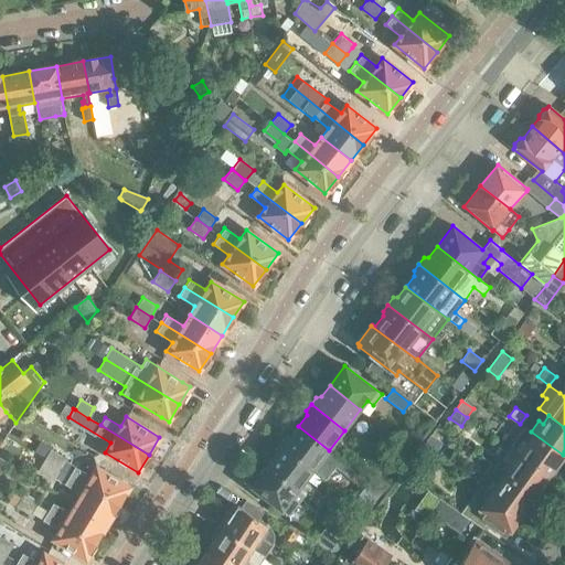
[(313,469),(329,450),(298,426),(290,436),(285,437),(280,444),(313,469)]
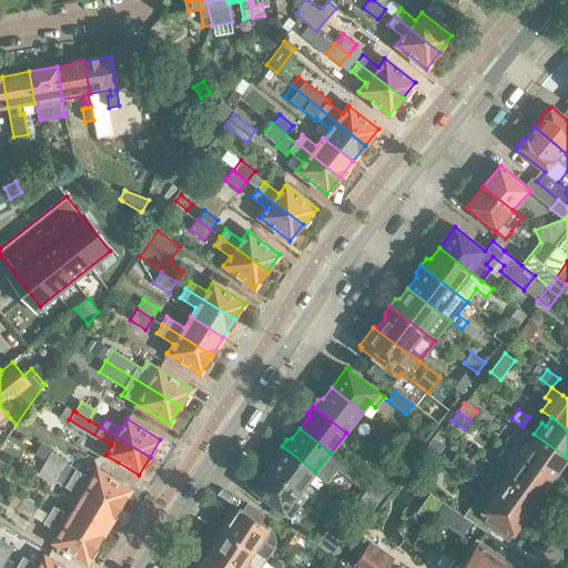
[(560,466),(566,457),(534,434),(528,429),(513,450),(554,479),(563,468),(560,466)]
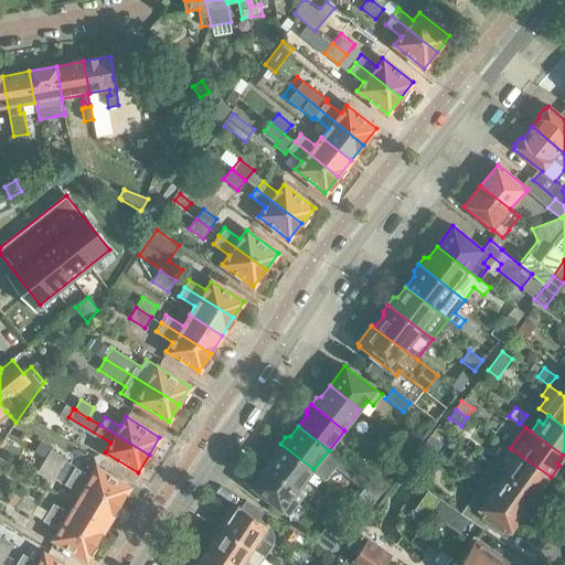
[(306,479),(313,469),(280,444),(275,450),(275,456),(267,466),(298,489),(320,508),(327,499),(318,491),(319,489),(306,479)]
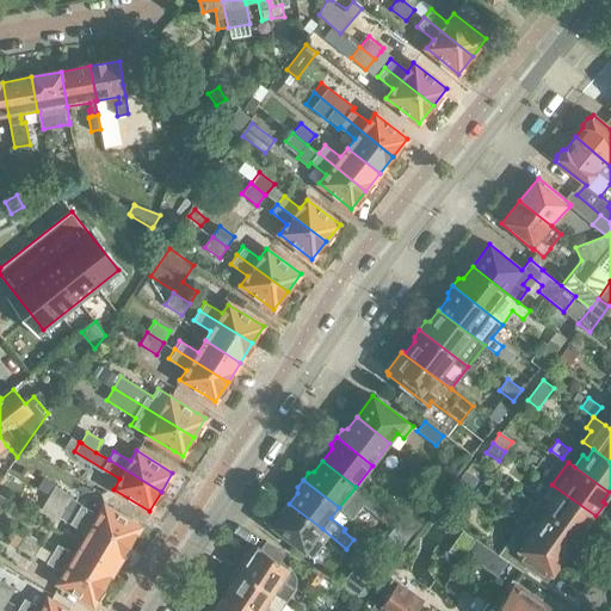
[(417,500),(429,508),(444,488),(432,480),(417,500)]
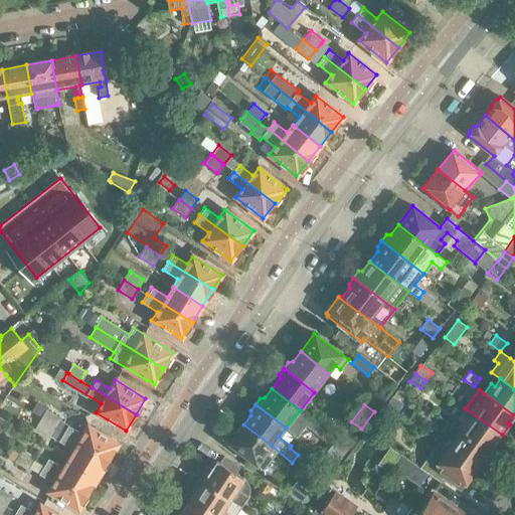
[(45,408),(39,417),(109,460),(118,444),(88,425),(82,435),(57,419),(58,417),(45,408)]
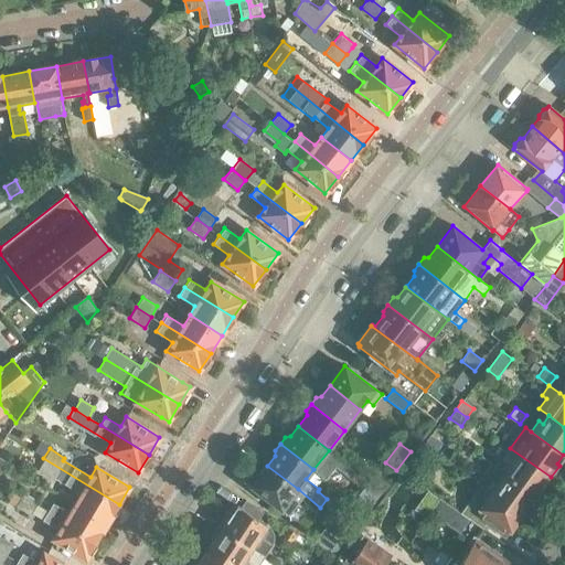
[(497,468),(502,472),(535,494),(541,487),(543,488),(551,477),(510,448),(497,468)]
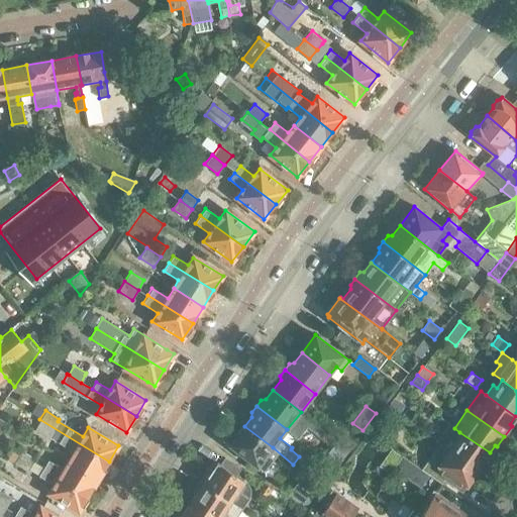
[(0,431),(2,433),(10,423),(0,416),(0,431)]
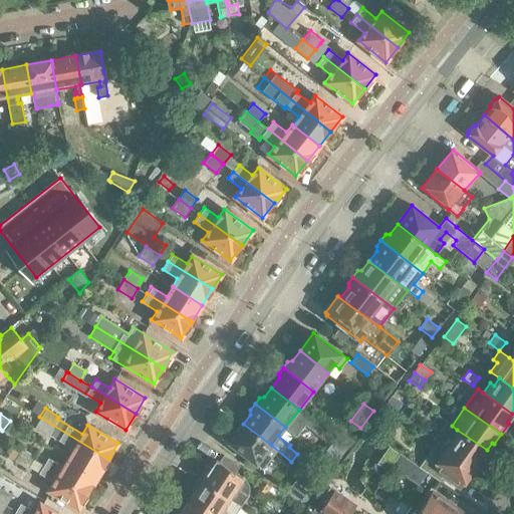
[(73,449),(68,457),(98,475),(108,459),(39,417),(33,427),(47,435),(48,434),(73,449)]
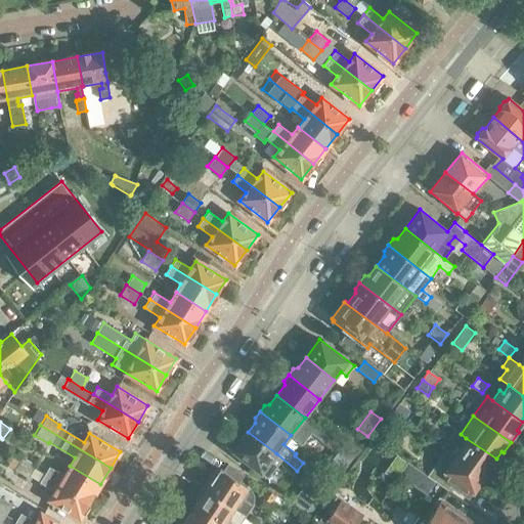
[(269,464),(276,453),(248,432),(233,451),(267,478),(274,469),(269,464)]
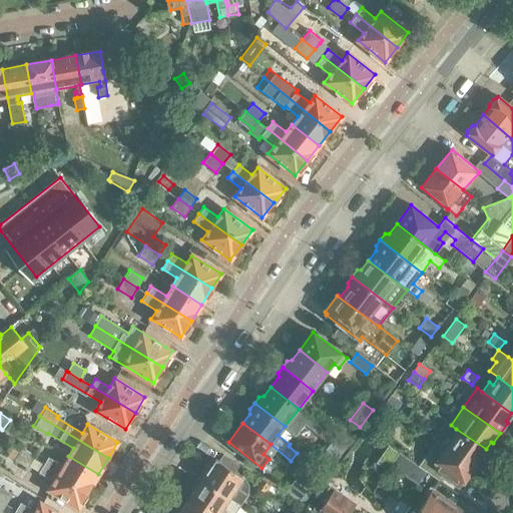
[(456,429),(451,436),(454,438),(447,448),(475,469),(482,458),(480,457),(486,449),(456,429)]
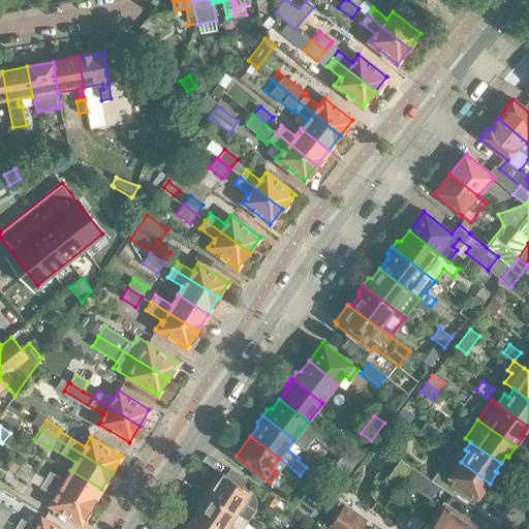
[(350,447),(346,453),(346,454),(355,461),(361,455),(350,447)]
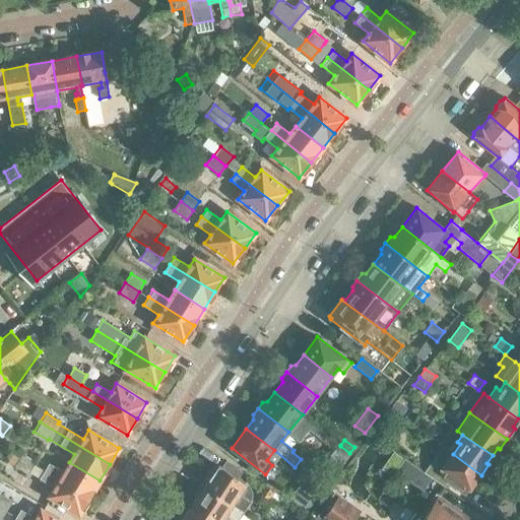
[(332,452),(324,462),(336,471),(350,453),(349,453),(340,446),(340,445),(338,444),(332,452)]
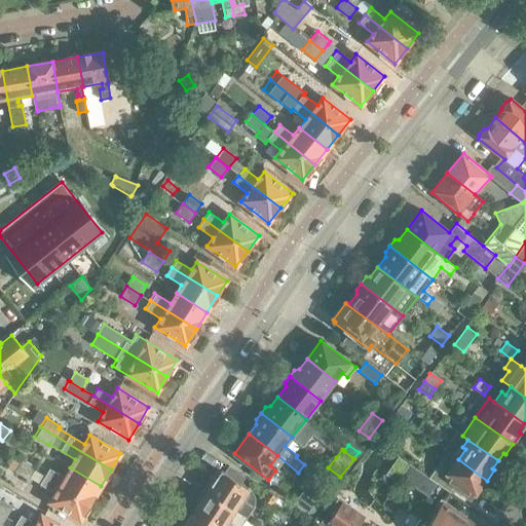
[(487,481),(458,459),(447,452),(428,478),(437,483),(450,492),(454,486),(472,498),(478,490),(479,491),(487,481)]
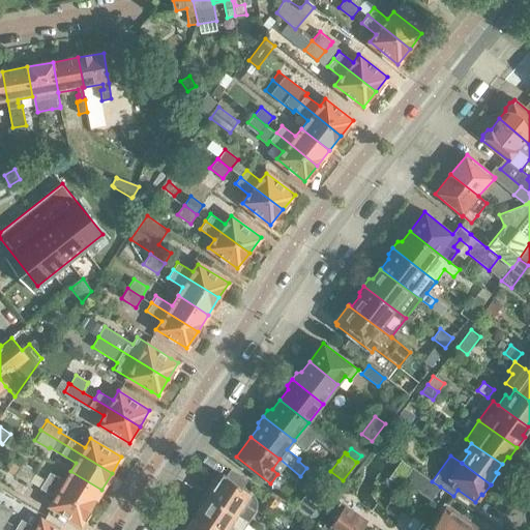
[(81,524),(91,506),(46,478),(23,465),(17,475),(30,482),(31,479),(41,486),(39,488),(55,497),(50,505),(81,524)]
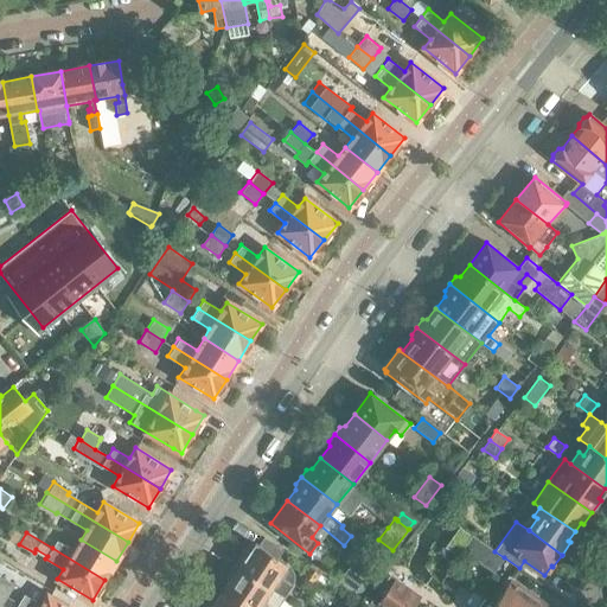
[(473,536),(464,549),(493,570),(494,570),(504,557),(494,551),(473,536)]
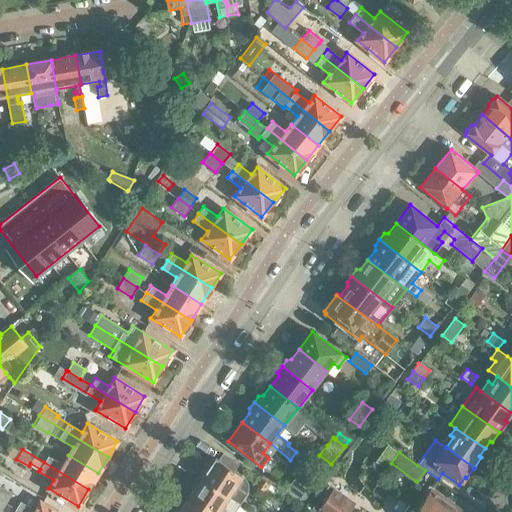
[(47,455),(44,462),(88,489),(98,473),(68,455),(62,465),(47,455)]
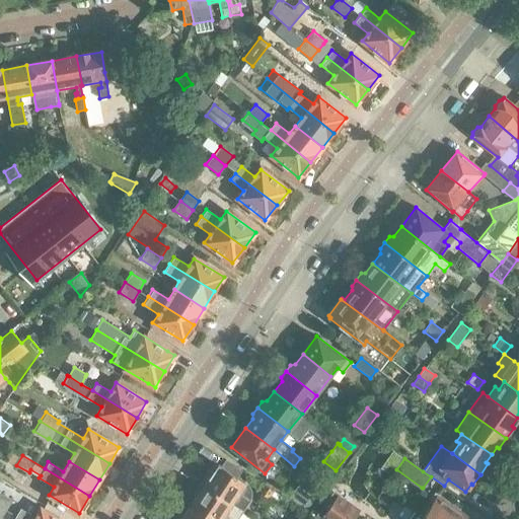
[(207,473),(200,484),(243,512),(249,503),(250,501),(251,501),(251,499),(251,498),(252,496),(252,495),(252,493),(251,491),(251,489),(249,486),(248,485),(247,483),(246,483),(218,463),(211,473),(207,473)]
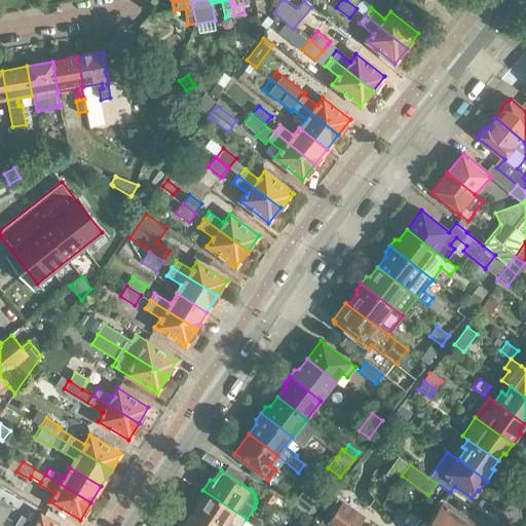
[(331,476),(320,490),(327,496),(337,481),(331,476)]
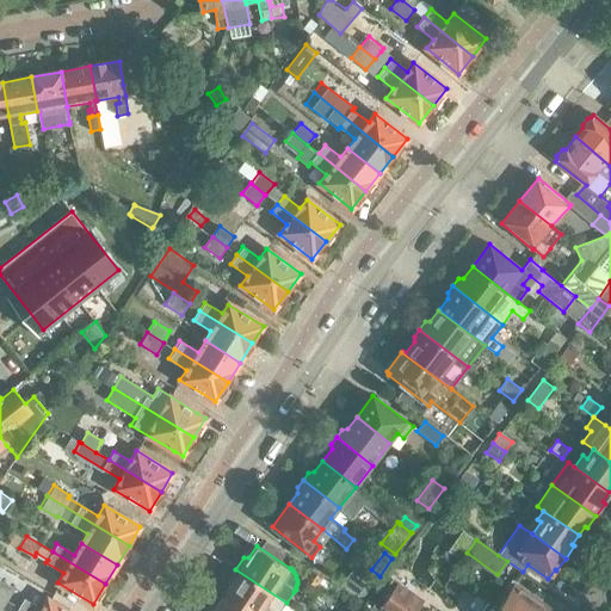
[(223,597),(245,610),(281,610),(287,603),(235,569),(228,580),(230,586),(223,597)]
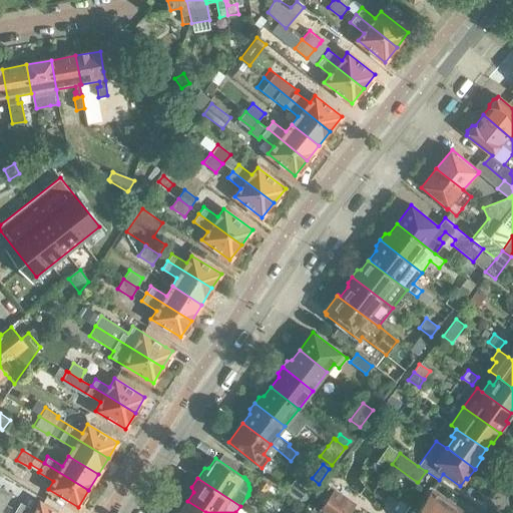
[(298,478),(294,483),(288,491),(302,500),(308,499),(315,489),(298,478)]
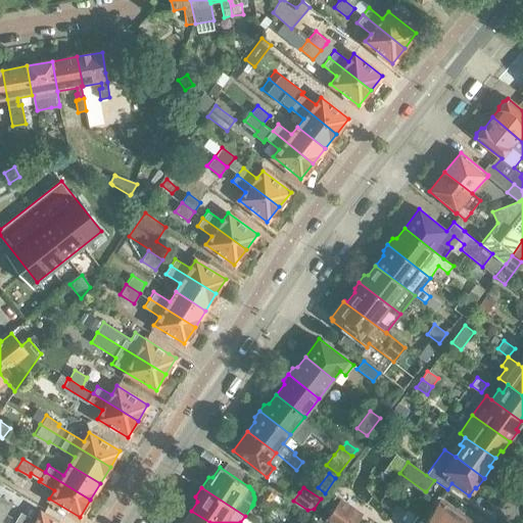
[(266,488),(262,494),(272,502),(276,495),(266,488)]
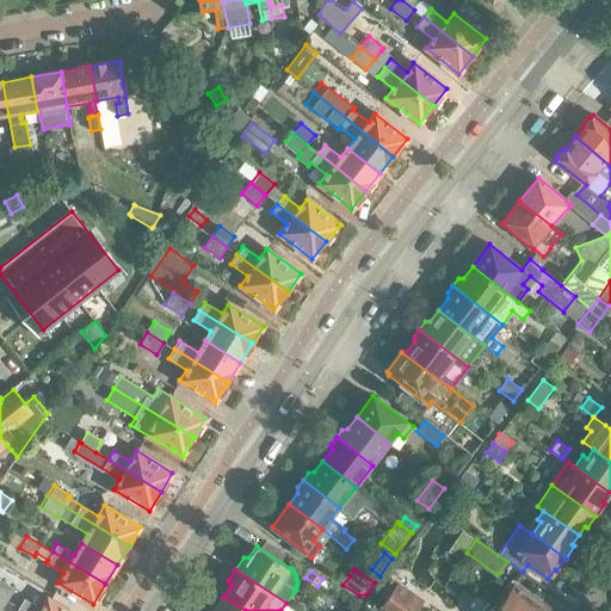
[(0,610),(1,610),(2,610),(17,587),(0,578),(0,610)]
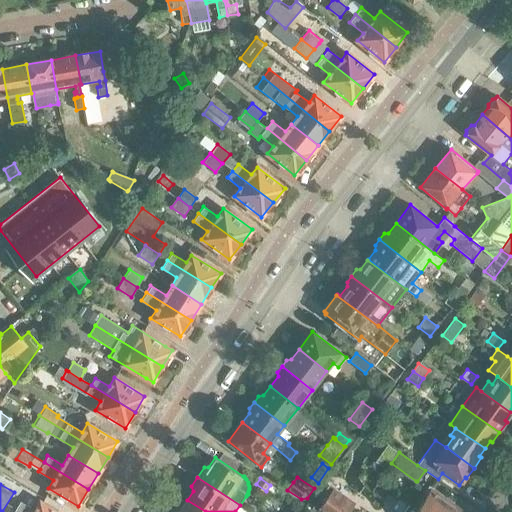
[(347,511),(355,502),(331,485),(315,507),(322,511),(347,511)]
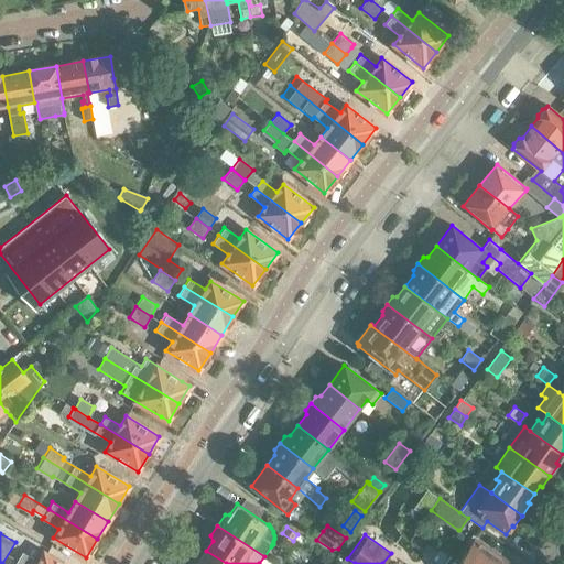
[(472,539),(457,559),(464,563),(501,563),(503,562),(472,539)]
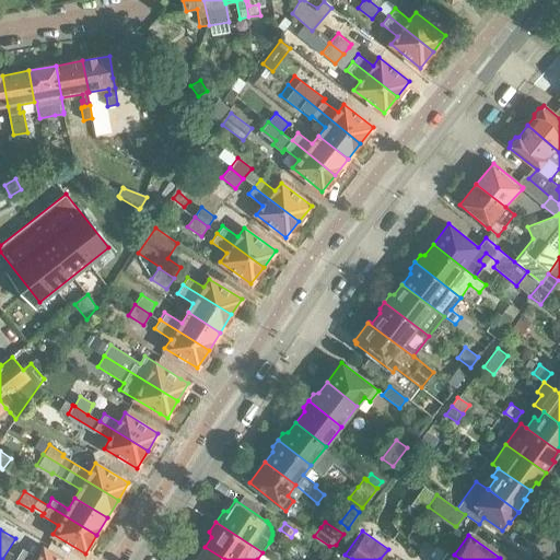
[(193,557),(189,559),(224,559),(205,547),(198,557),(193,557)]
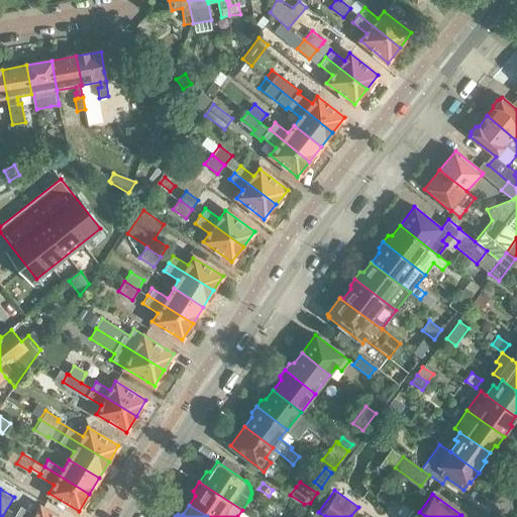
[(20,506),(15,514),(20,516),(55,516),(39,508),(35,515),(20,506)]
